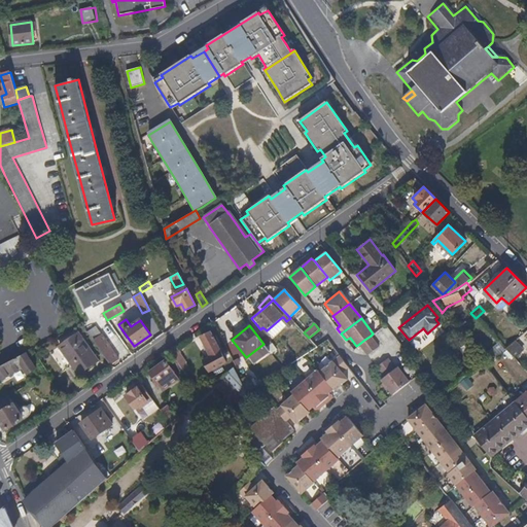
[(314,343),(309,338),(304,332),(300,327),(294,332),(312,351),(318,348),(314,343)]
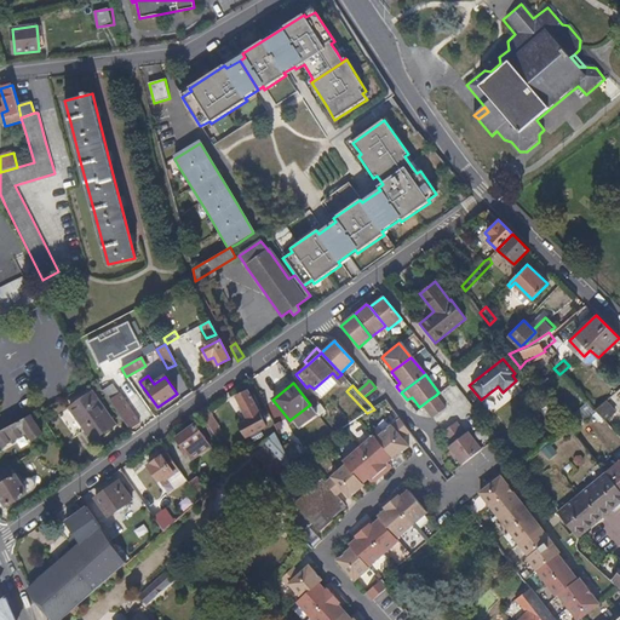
[(139,424),(113,386),(103,392),(131,431),(139,424)]
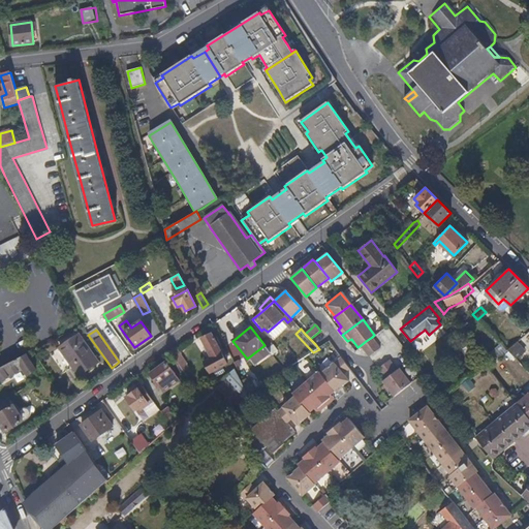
[(220,353),(210,333),(200,338),(210,358),(220,353)]
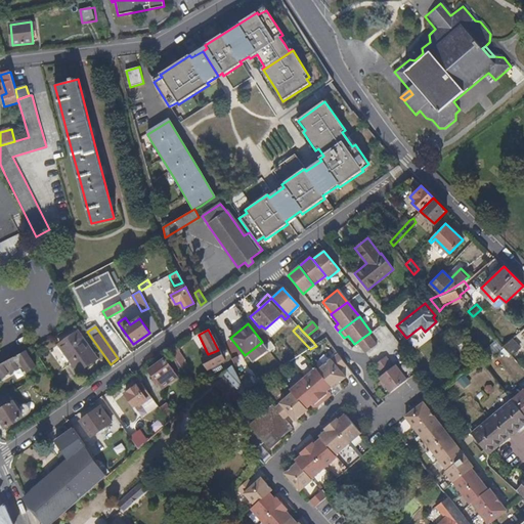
[(376,343),(382,339),(377,330),(370,334),(376,343)]
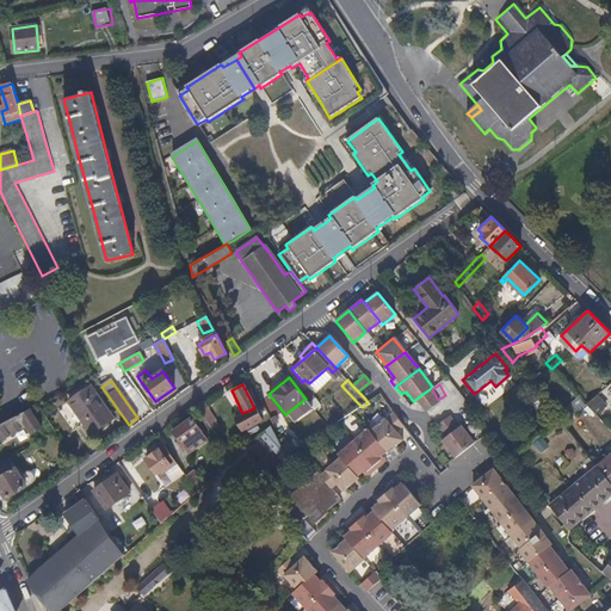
[(110,421),(98,405),(102,402),(90,387),(68,402),(91,434),(110,421)]
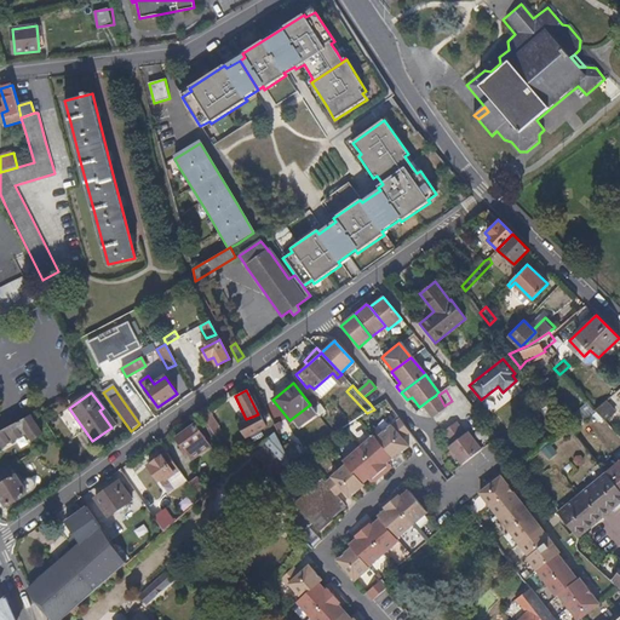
[(445,407),(436,395),(429,400),(438,412),(445,407)]
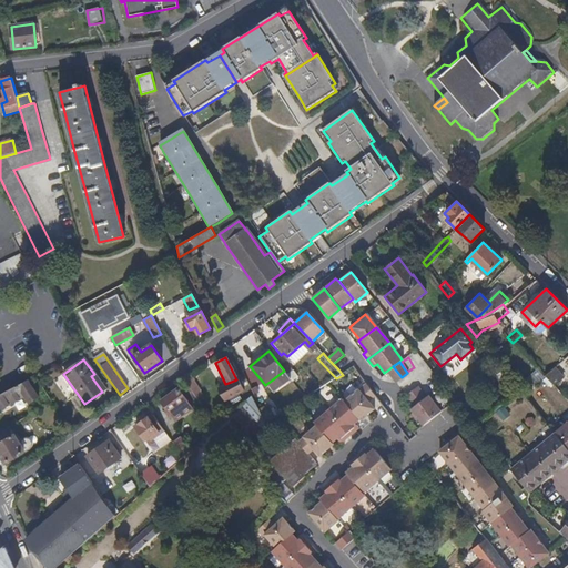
[(402,377),(393,366),(387,371),(396,382),(402,377)]
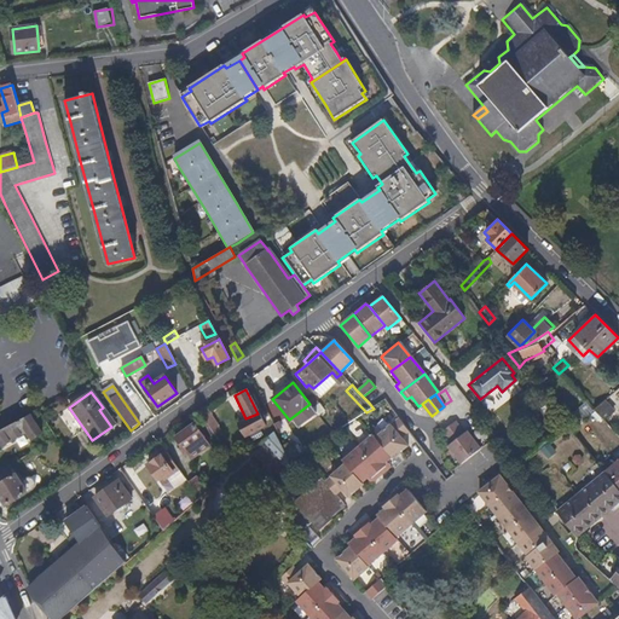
[(612,411),(602,399),(591,410),(601,420),(612,411)]
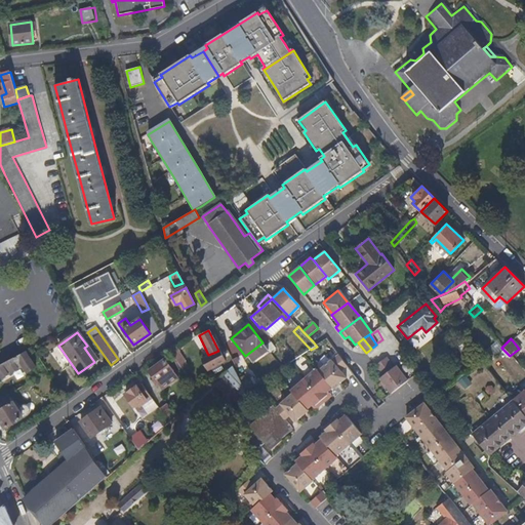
[(506,367),(499,356),(502,353),(499,350),(484,365),(494,377),(506,367)]
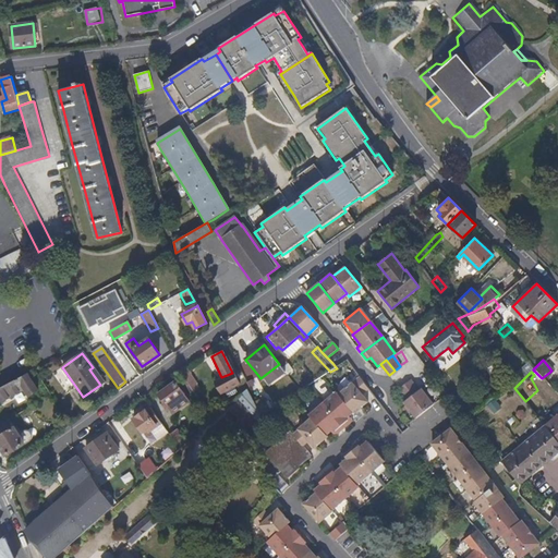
[(35,387),(27,375),(0,388),(0,395),(4,402),(26,389),(27,392),(35,387)]
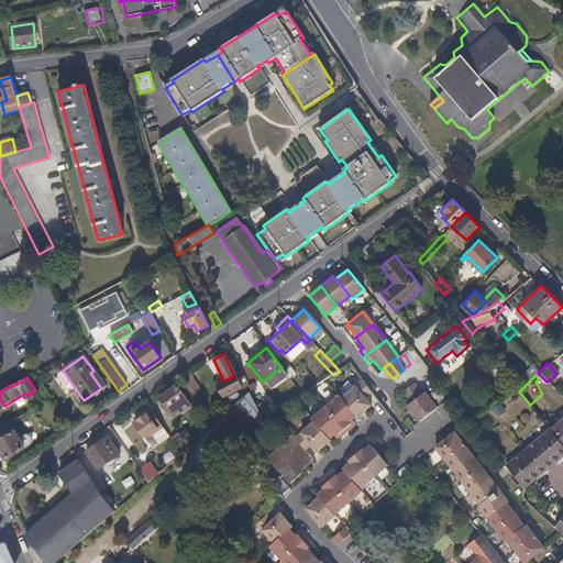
[(364,399),(372,393),(363,381),(341,398),(356,416),(357,417),(371,406),(364,399)]
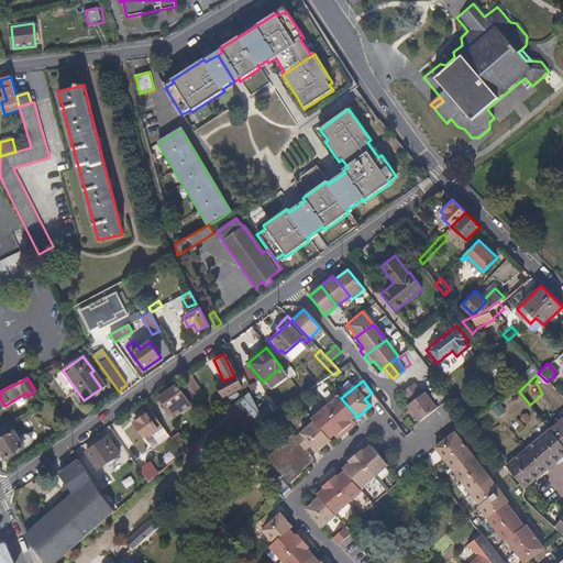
[(422,393),(415,382),(408,387),(416,397),(422,393)]
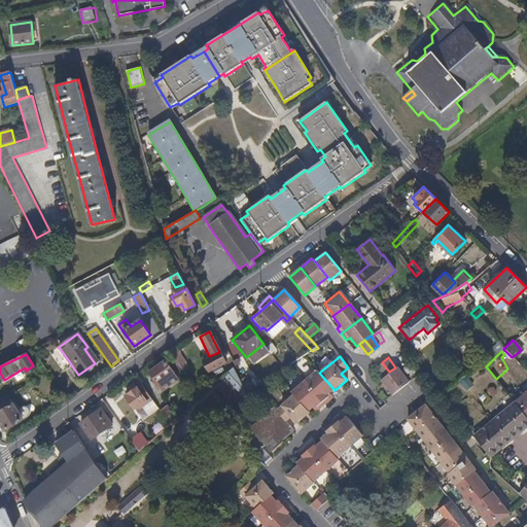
[(227,372),(233,367),(234,366),(231,360),(219,371),(223,376),(227,372)]
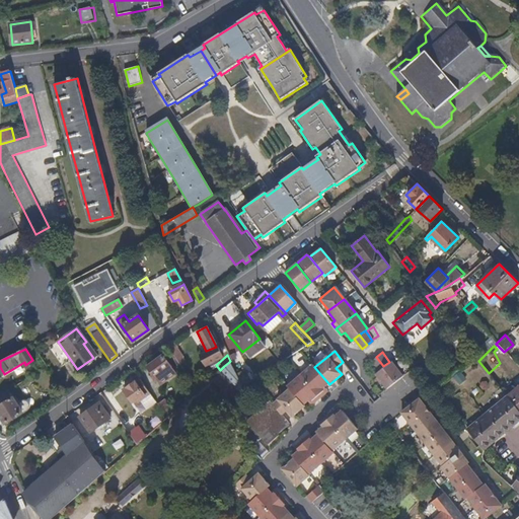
[(170,366),(163,356),(147,367),(155,378),(170,366)]
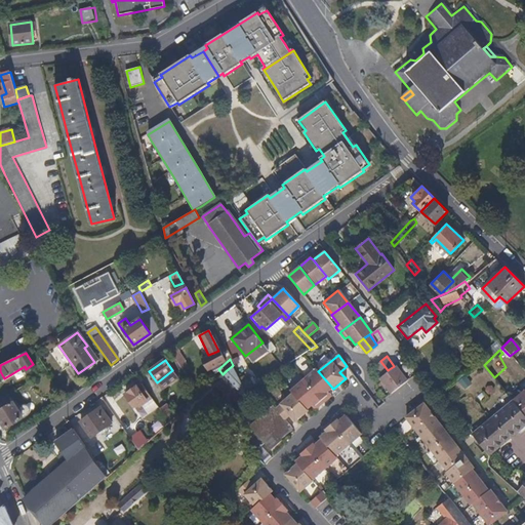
[(388,370),(380,361),(374,365),(382,375),(388,370)]
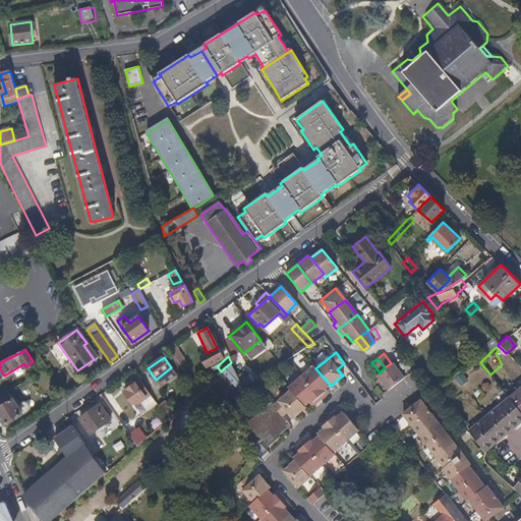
[(29,370),(36,365),(33,361),(25,366),(29,370)]
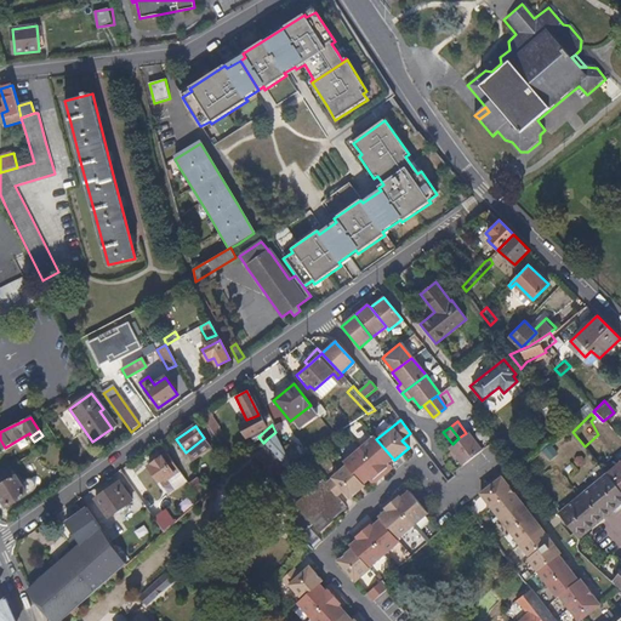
[(482,449),(468,432),(466,433),(459,438),(453,444),(449,448),(462,465),(482,449)]
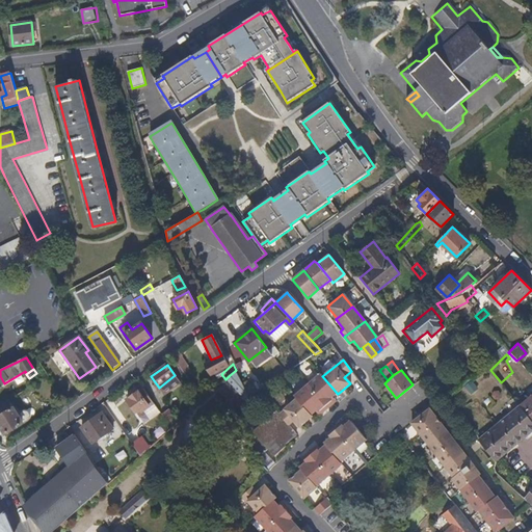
[(249,395),(235,371),(230,375),(248,396),(249,395)]
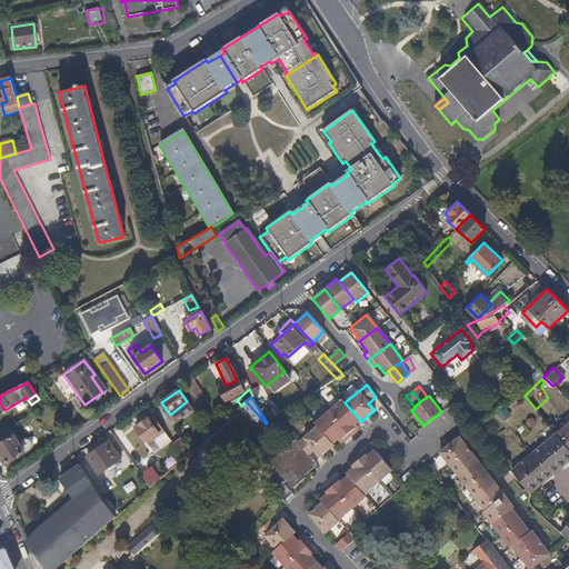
[(360,420),(345,402),(342,400),(329,412),(350,437),(356,431),(352,427),(360,420)]
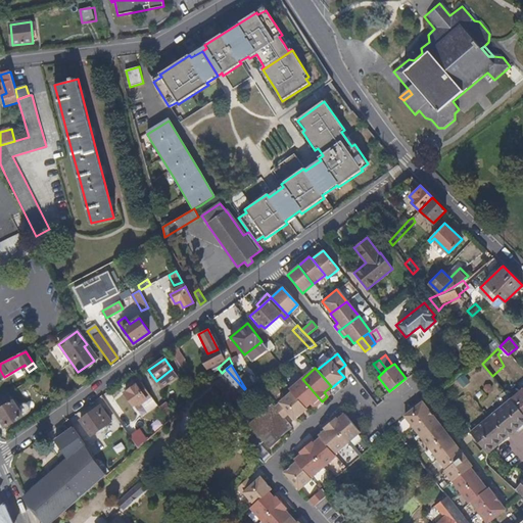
[(162,389),(178,377),(172,369),(156,381),(162,389)]
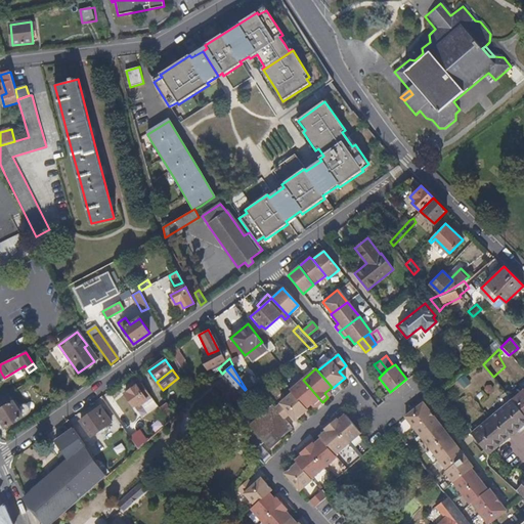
[(245,390),(226,369),(222,374),(218,377),(236,397),(245,390)]
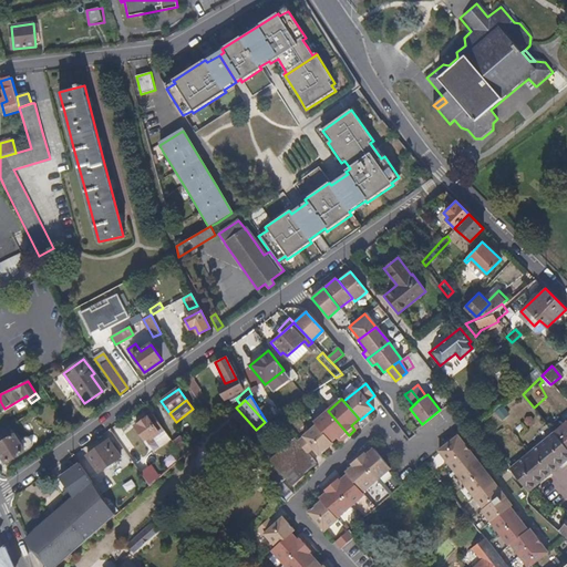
[(482,420),(475,410),(467,416),(475,425),(482,420)]
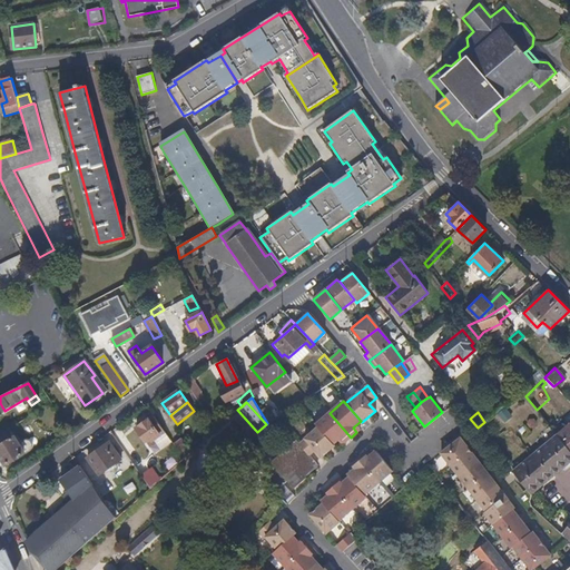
[(351,438),(330,413),(315,425),(317,428),(333,444),(341,439),(344,443),(351,438)]
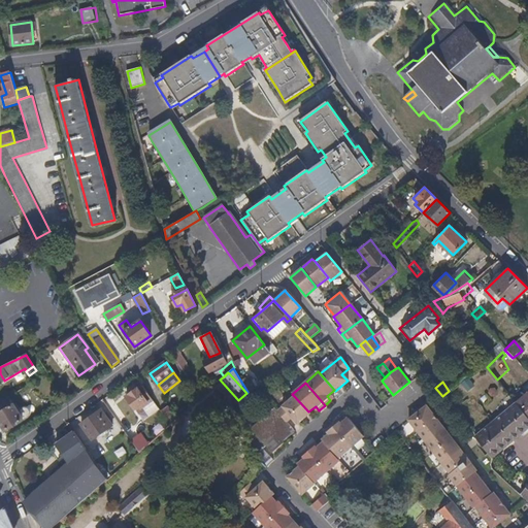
[(153,400),(141,386),(137,389),(134,388),(129,392),(129,394),(126,397),(138,414),(145,409),(143,407),(150,402),(153,400)]
